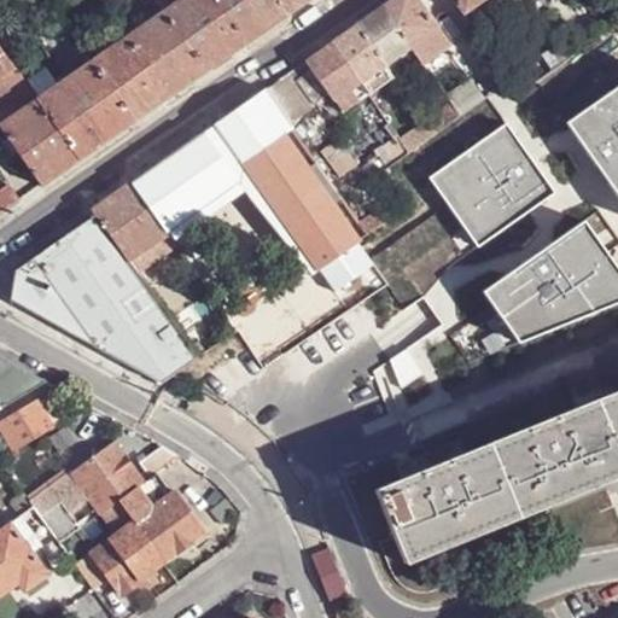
[(139,0),(147,10),(157,3),(155,0),(139,0)]
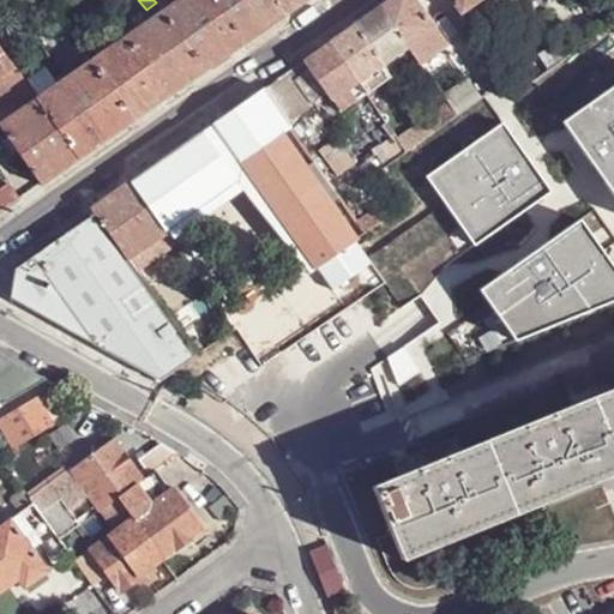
[(154,0),(156,2),(163,14),(184,0),(154,0)]
